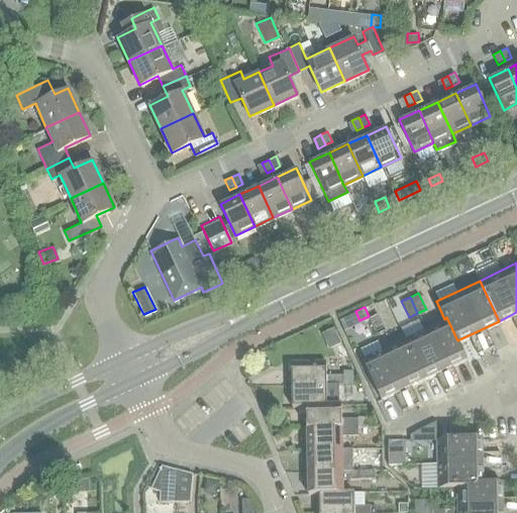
[(376,332),(385,328),(377,312),(369,316),(376,332)]
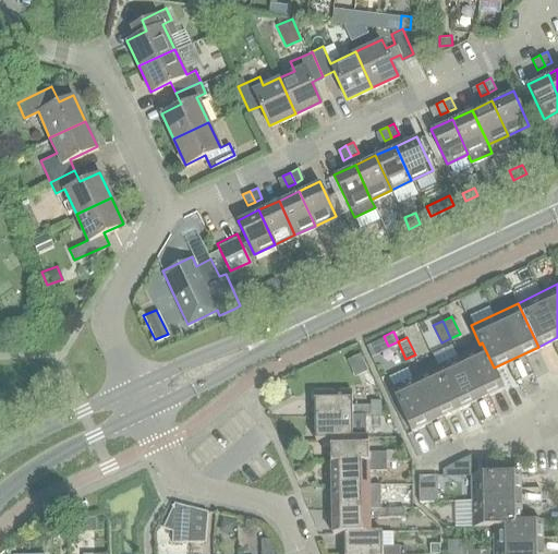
[(502,386),(494,368),(482,342),(480,345),(436,364),(457,408),(502,386)]
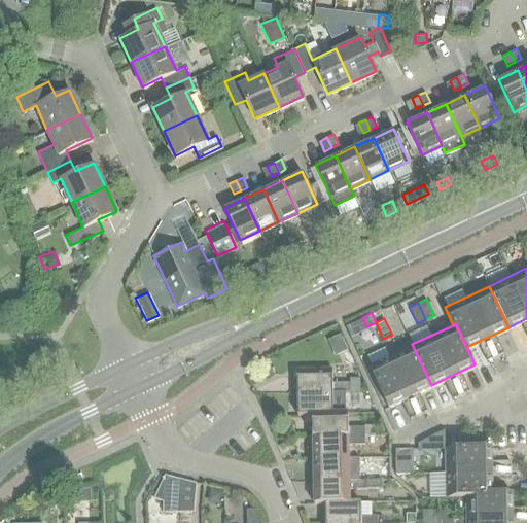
[(327,338),(335,354),(346,349),(339,333),(327,338)]
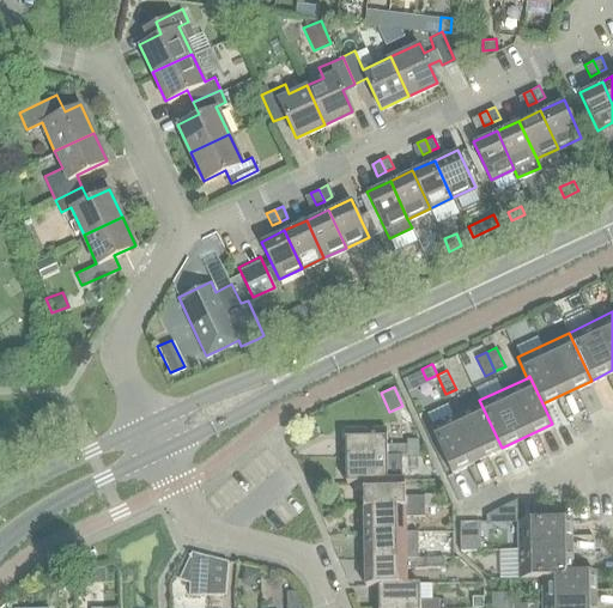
[(577,412),(584,408),(578,394),(571,397),(577,412)]
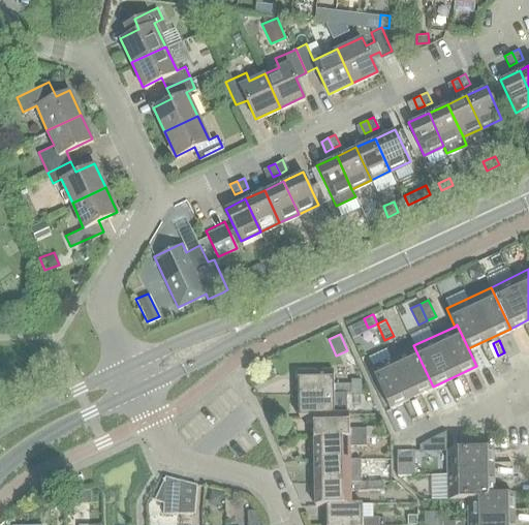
[(433,387),(413,345),(370,366),(389,407),(433,387)]
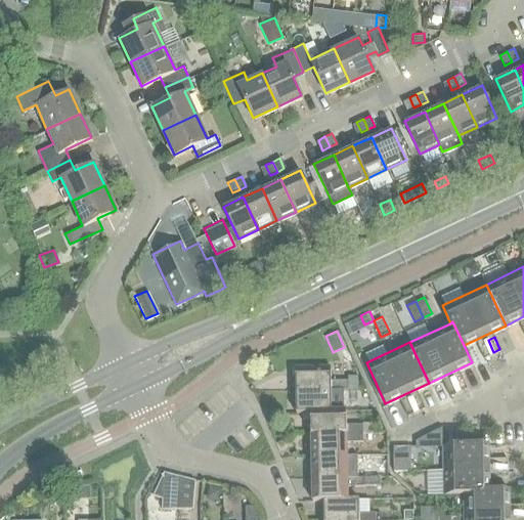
[(483,357),(489,354),(484,342),(478,345),(483,357)]
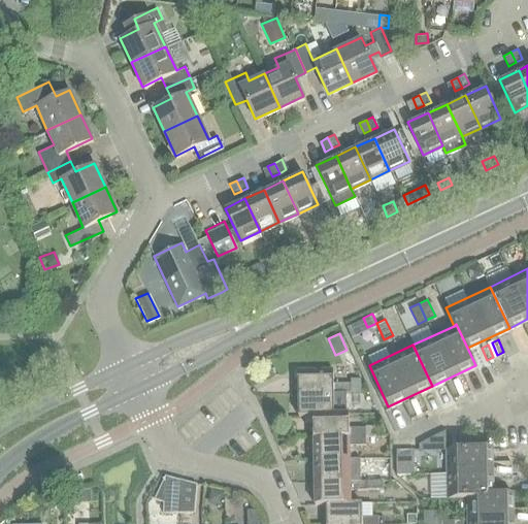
[(296,368),(297,391),(349,390),(349,382),(332,382),(332,367),(296,368)]
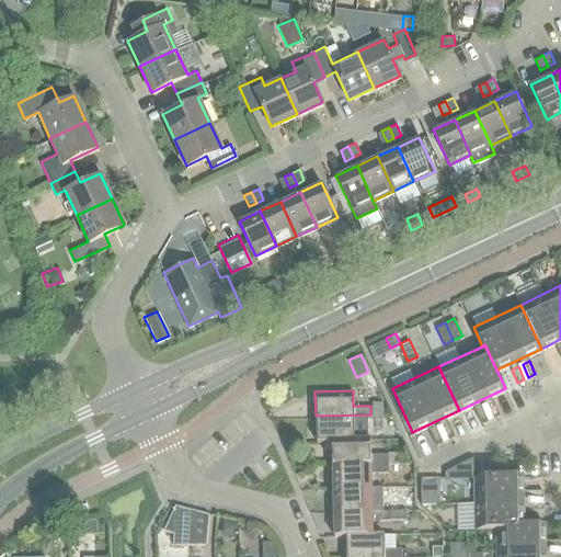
[(382,400),(371,400),(371,413),(378,413),(382,413),(382,400)]
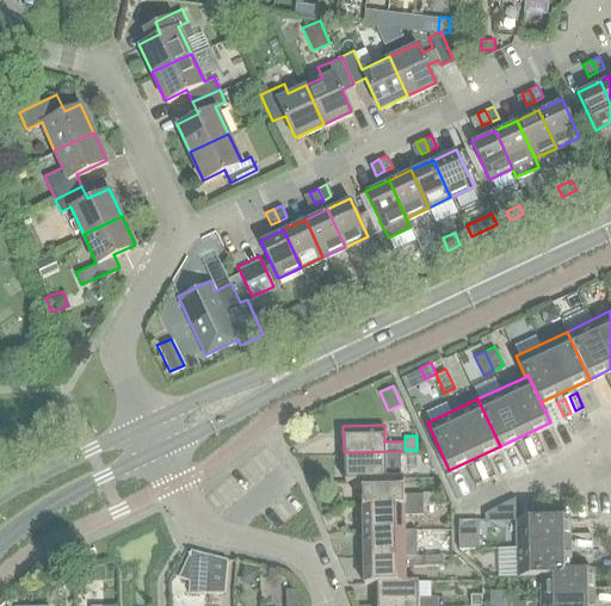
[(536,453),(543,451),(537,437),(530,440),(536,453)]
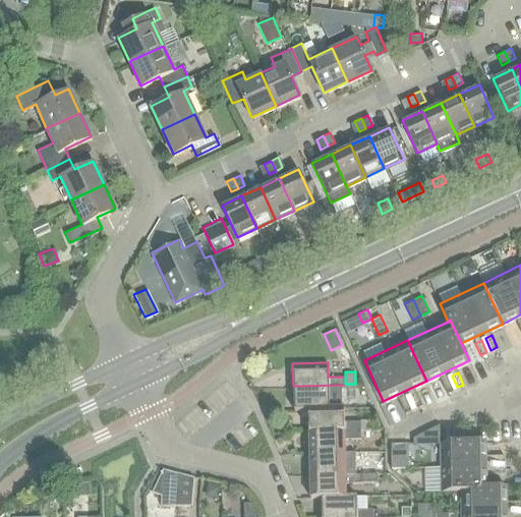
[(447,392),(453,389),(448,378),(442,381),(447,392)]
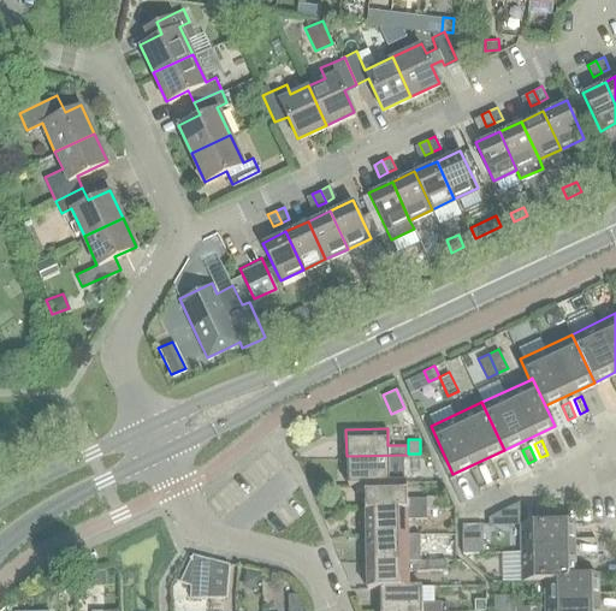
[(347,482),(363,482),(363,481),(389,481),(389,480),(388,466),(407,466),(407,455),(347,456),(347,482)]
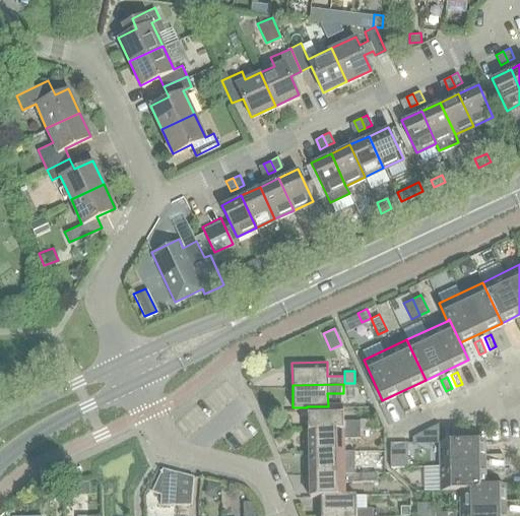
[(414,406),(420,403),(415,391),(408,394),(414,406)]
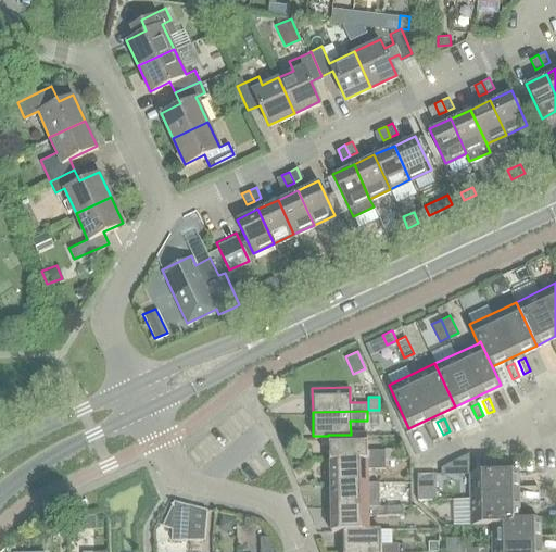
[(432,440),(439,437),(432,424),(426,427),(432,440)]
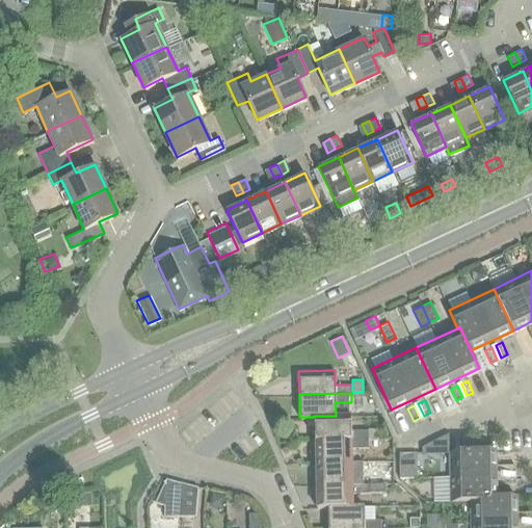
[(314,416),(314,417),(315,439),(367,438),(367,428),(350,429),(350,415),(336,415),(336,416),(314,416)]
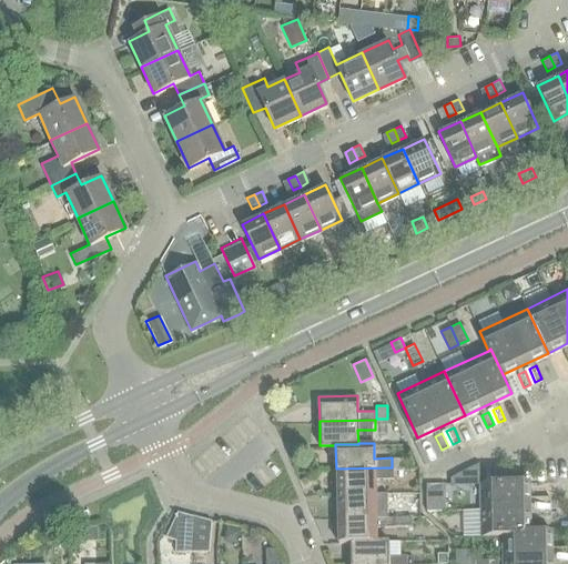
[(404,457),(392,457),(392,467),(404,467),(404,457)]
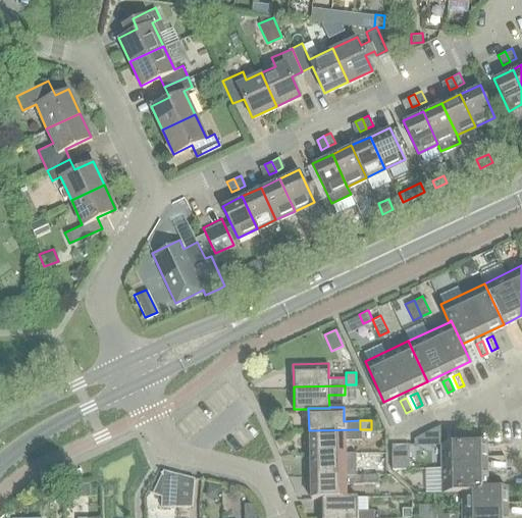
[(361,438),(360,429),(309,430),(309,453),(345,452),(345,438),(361,438)]
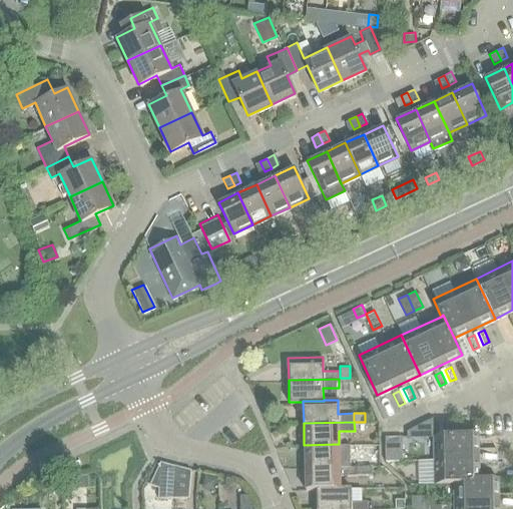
[(434,482),(453,482),(478,481),(478,478),(477,433),(433,434),(434,482)]
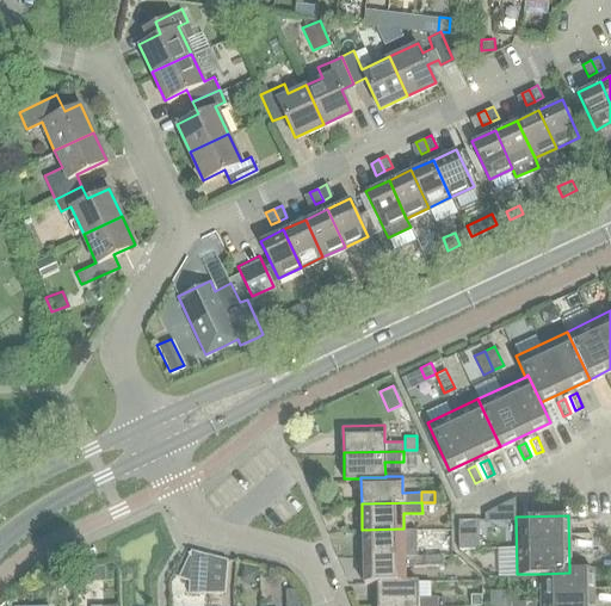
[(457,525),(457,548),(479,546),(479,524),(457,525)]
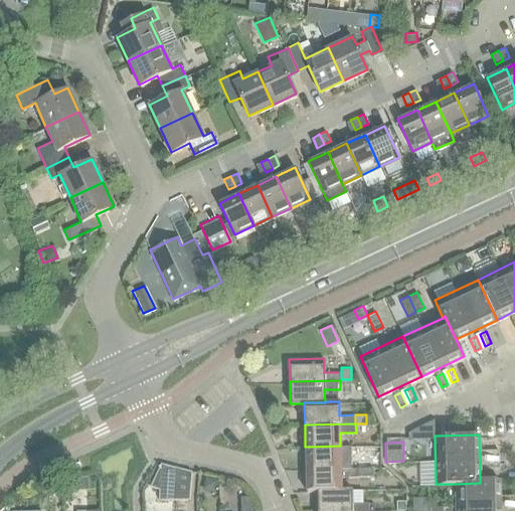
[(305,447),(306,468),(356,467),(356,459),(340,459),(340,446),(305,447)]
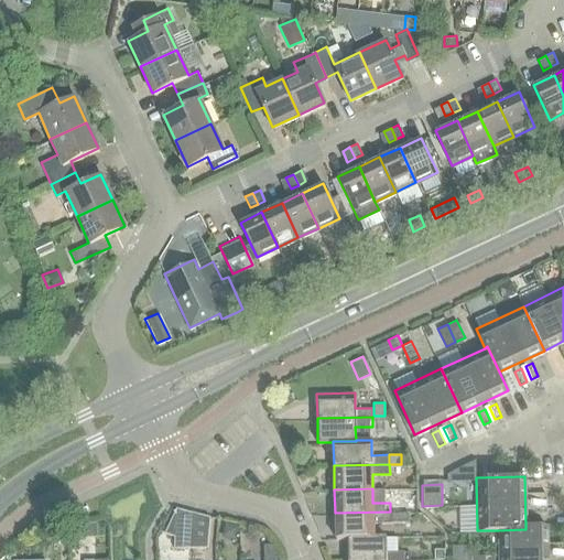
[(191,545),(190,521),(192,521),(193,509),(177,505),(164,530),(175,534),(174,545),(191,545)]
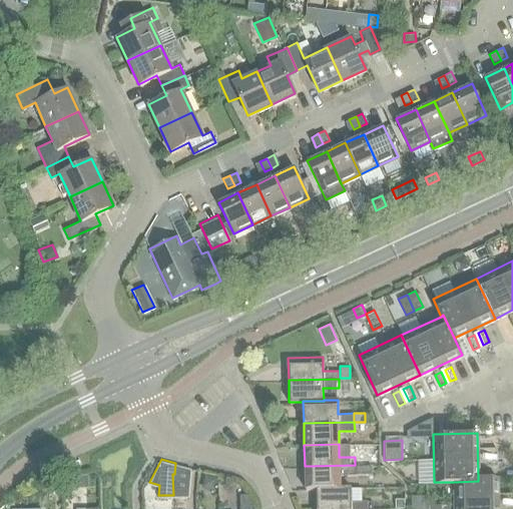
[(175,463),(174,474),(172,474),(173,495),(188,495),(191,467),(175,463)]
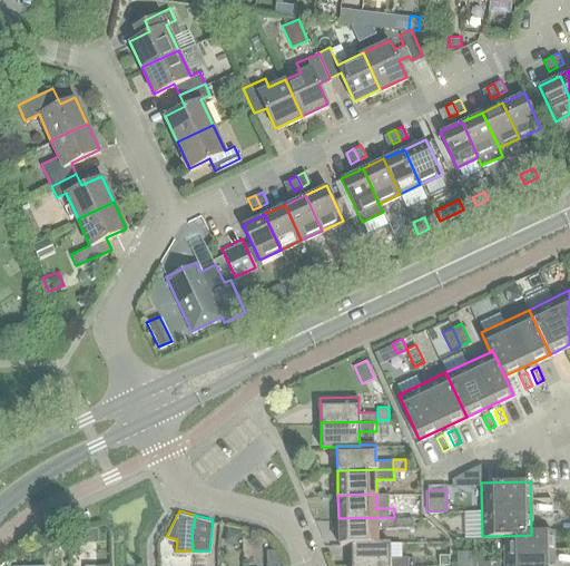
[(395,527),(394,517),(338,518),(338,544),(351,543),(377,542),(377,540),(377,527),(395,527)]
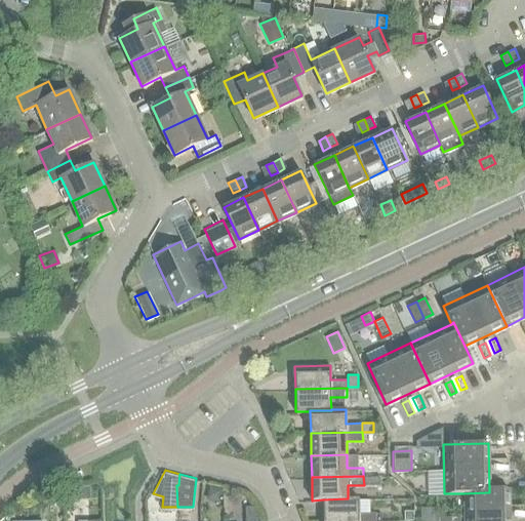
[(380,476),(363,476),(364,485),(380,484),(380,476)]
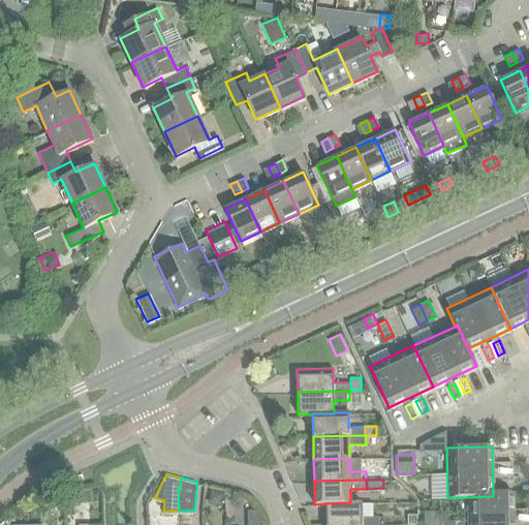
[(211,489),(210,495),(214,502),(220,504),(223,493),(211,489)]
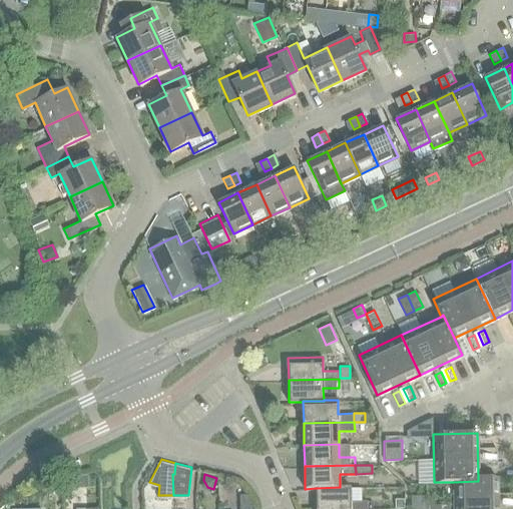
[(497,508),(497,478),(478,478),(478,481),(453,482),(453,508),(497,508)]
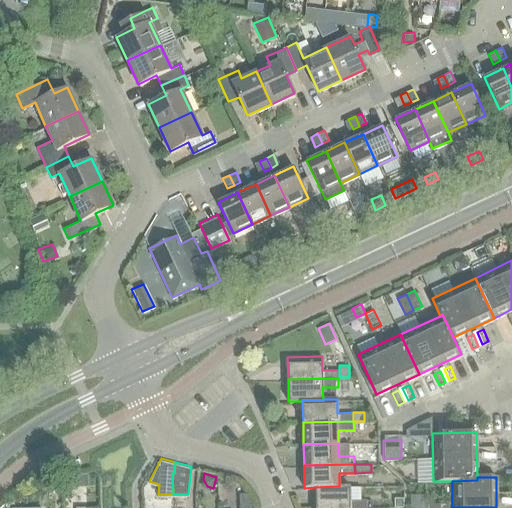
[(315,487),(315,507),(320,507),(366,507),(366,498),(350,499),(350,485),(339,485),(339,486),(315,487)]
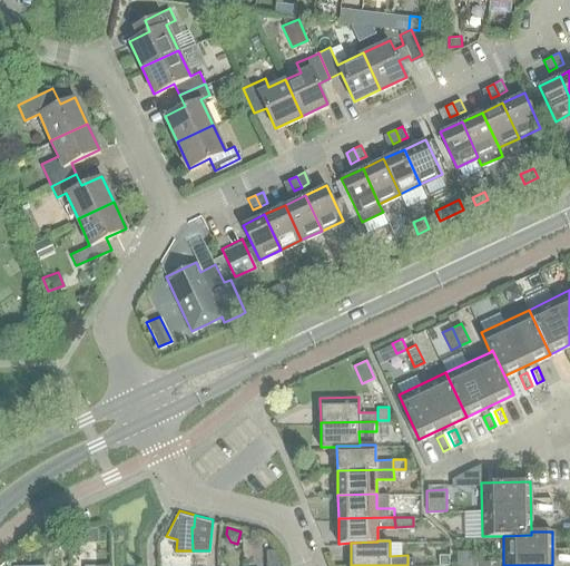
[(455,565),(474,565),(475,549),(457,549),(455,565)]
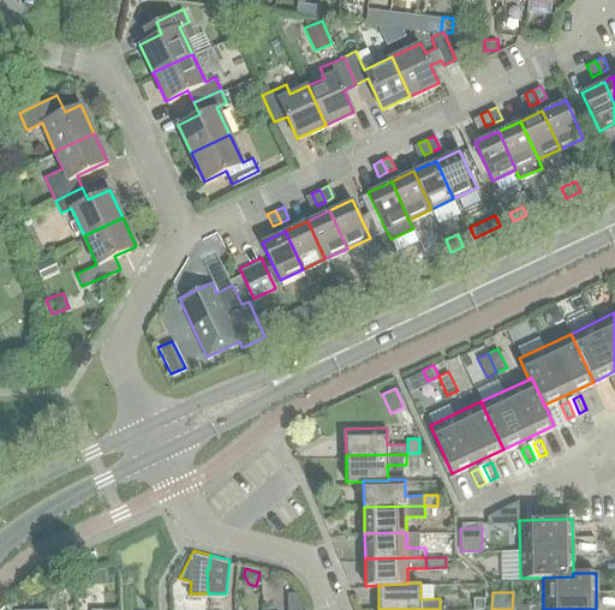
[(473,597),(473,608),(484,608),(484,597),(473,597)]
